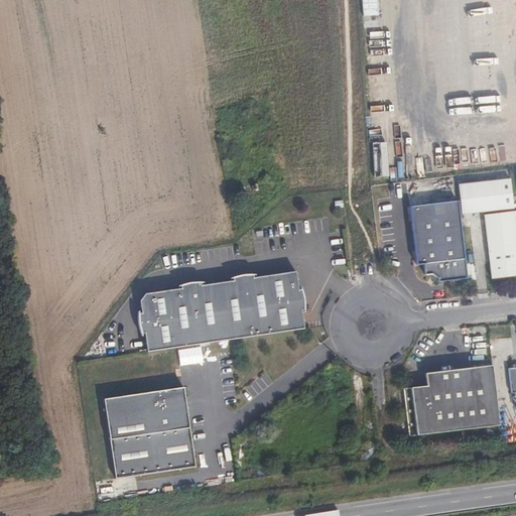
[(515,209),(512,179),(460,186),(464,216),(515,209)]
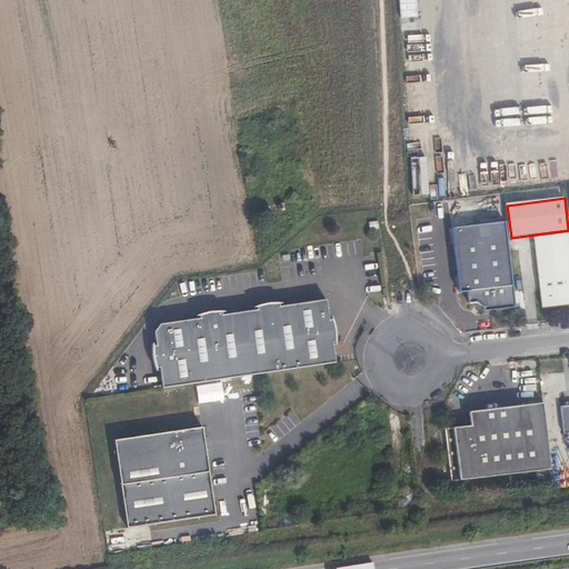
[(517,309),(507,222),(453,229),(461,293),(468,292),(470,303),(477,303),(486,308),(486,312),(517,309)]
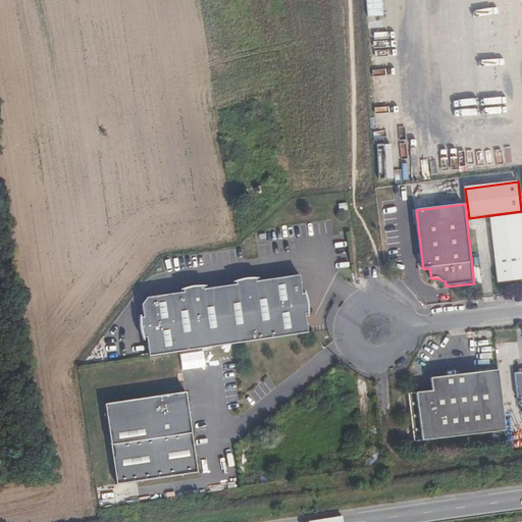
[(521,279),(521,216),(521,214),(490,218),(499,283),(521,279)]
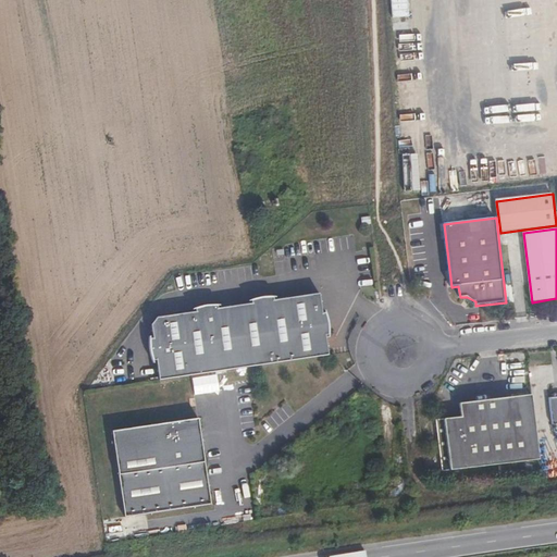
[(330,355),(326,335),(330,335),(330,326),(329,319),(327,312),(323,313),(321,294),(274,300),(274,297),(269,296),(258,298),(252,300),(254,304),(219,308),(219,305),(212,305),(208,305),(196,308),(197,311),(158,317),(151,325),(153,338),(150,338),(150,345),(151,351),(155,361),(157,360),(160,380),(330,355)]
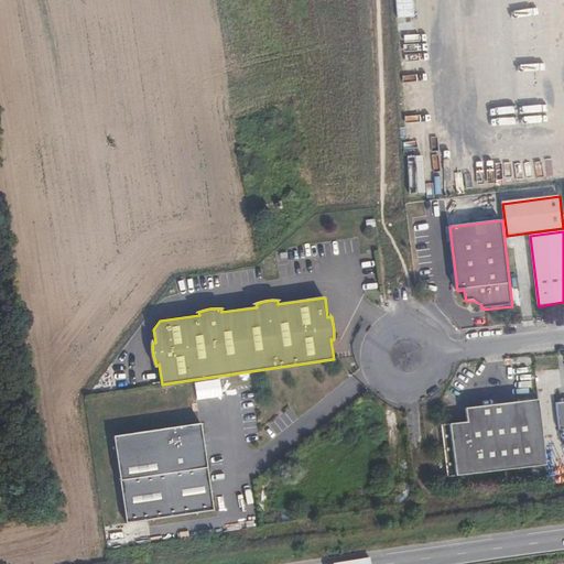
[(546,466),(539,400),(466,409),(468,422),(442,425),(448,478),(546,466)]
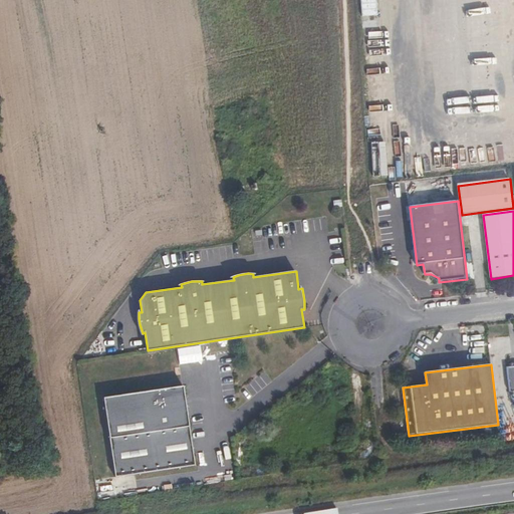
[(184,383),(103,396),(115,475),(195,464),(184,383)]
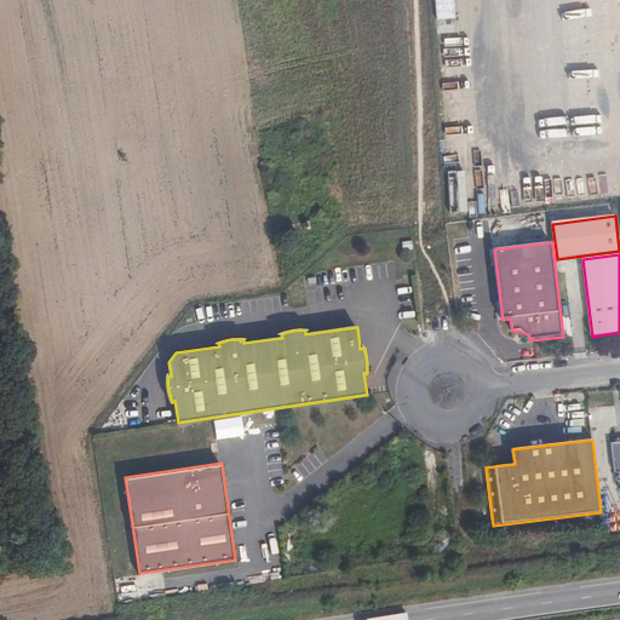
All buildings are outlined.
